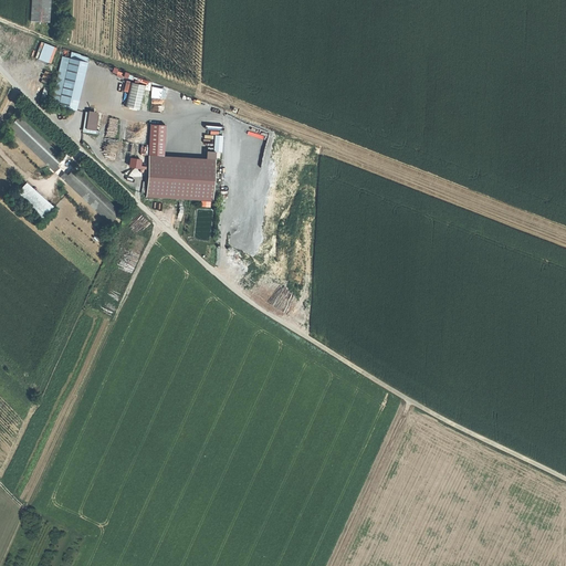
[(50,0),(31,0),(30,21),(49,22),(50,0)]
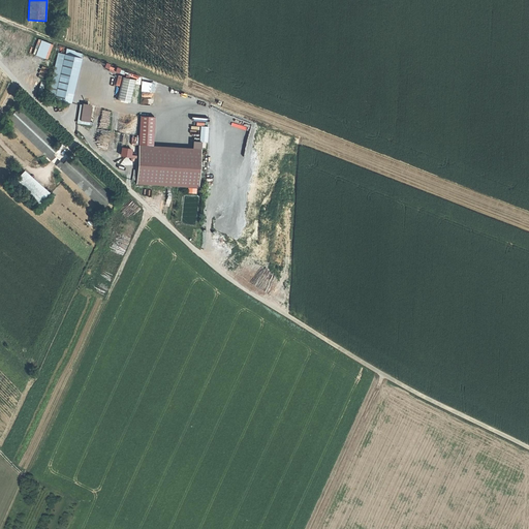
[(39,38),(33,54),(48,59),(54,43),(39,38)]
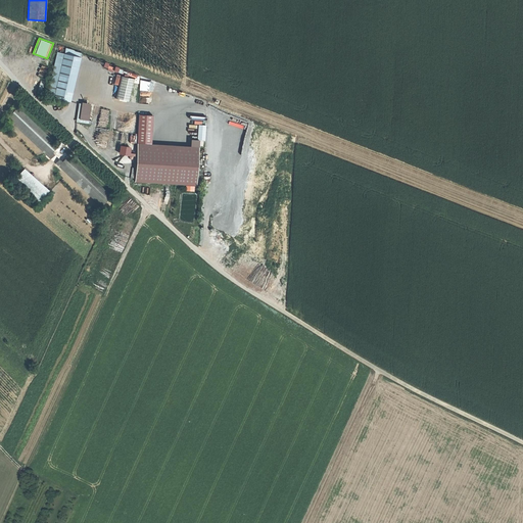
[(80,57),(58,53),(49,98),(70,103),(80,57)]
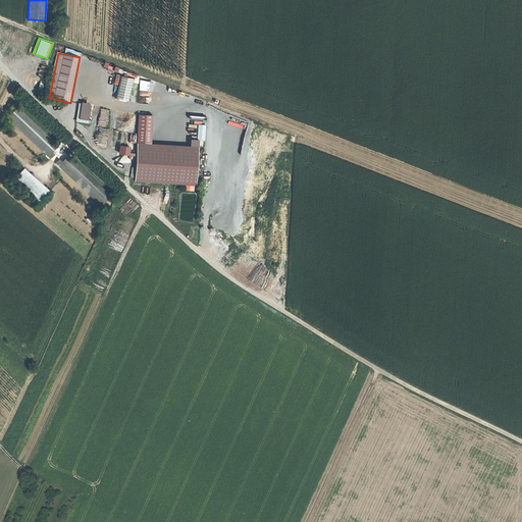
[(116,72),(118,67),(103,62),(102,66),(116,72)]
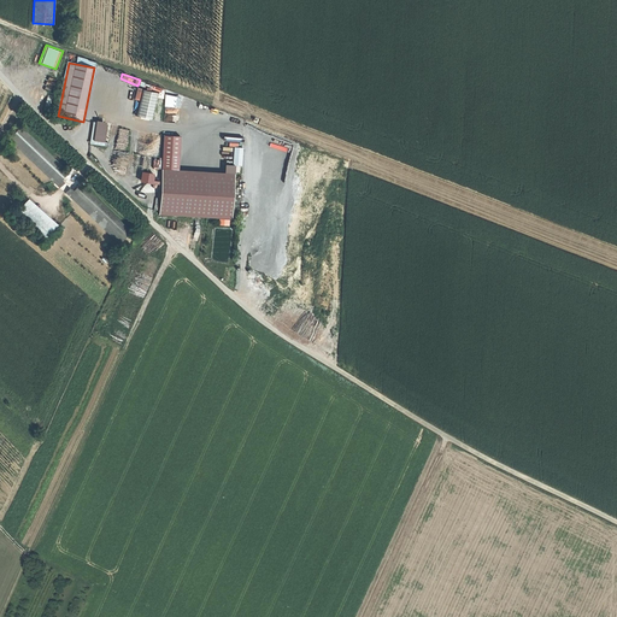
[(157,93),(142,89),(136,116),(151,119),(157,93)]
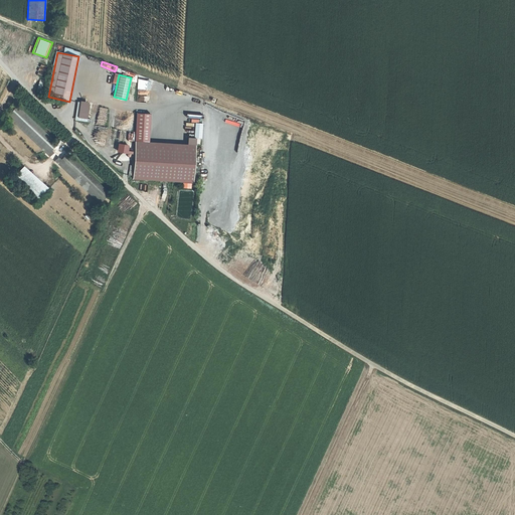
[(137,102),(151,102),(151,79),(138,79),(137,102)]
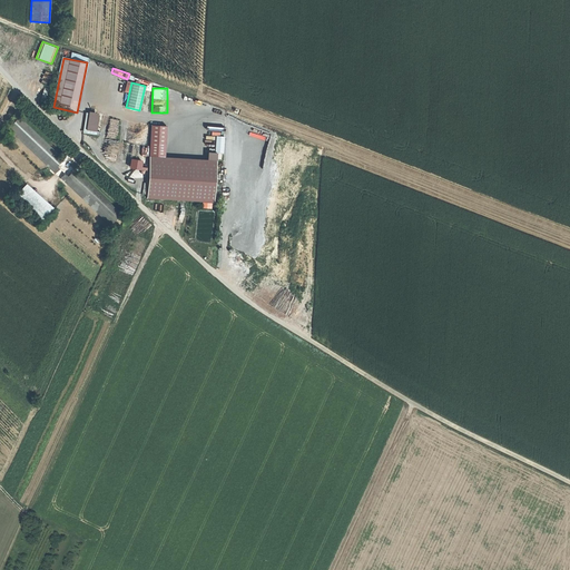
[(86,111),(84,133),(100,135),(104,110),(99,110),(98,112),(86,111)]
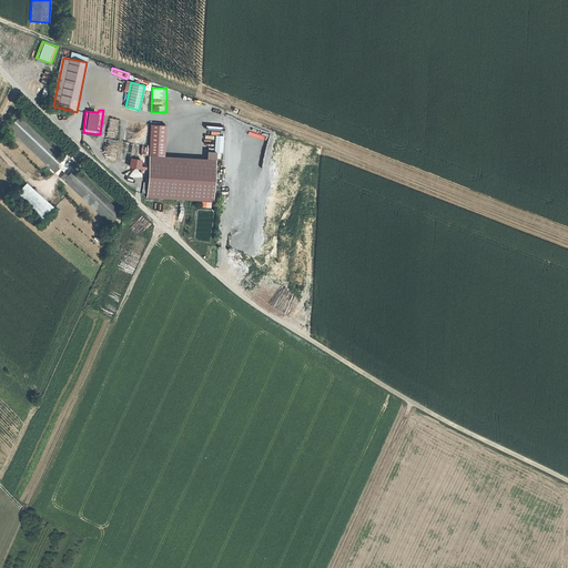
[(8,128),(54,172),(59,168),(56,165),(62,159),(18,115),(8,128)]
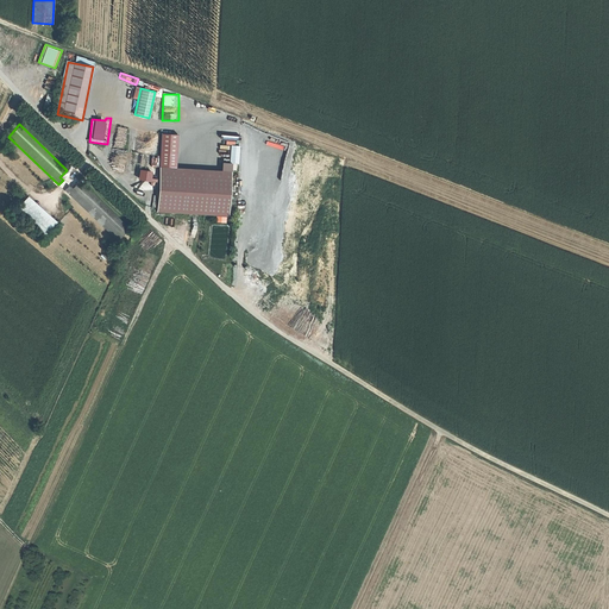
[(162,133),(159,167),(177,168),(180,136),(162,133)]
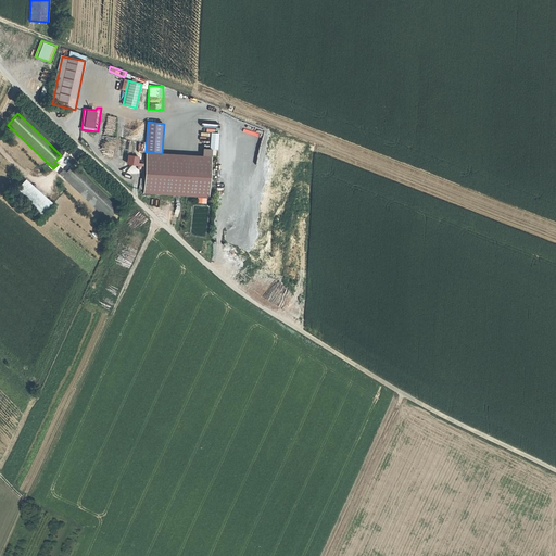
[(143,192),(207,197),(211,155),(162,153),(146,152),(143,192)]
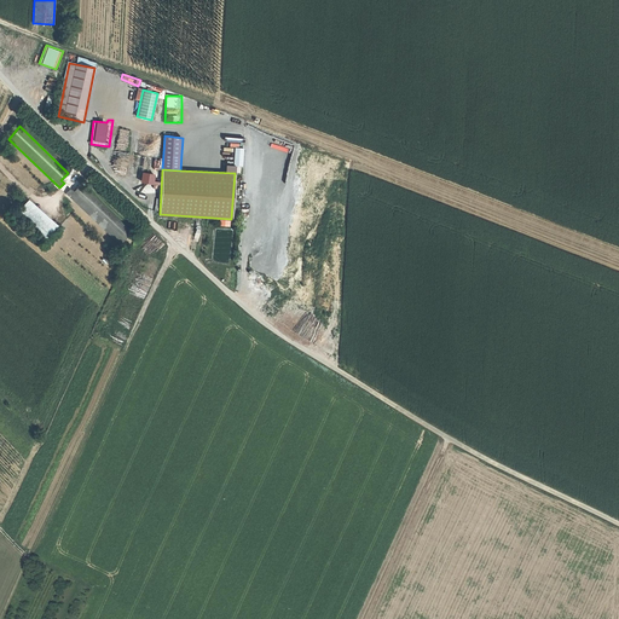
[(70,187),(65,192),(120,243),(131,232),(80,184),(73,191),(70,187)]
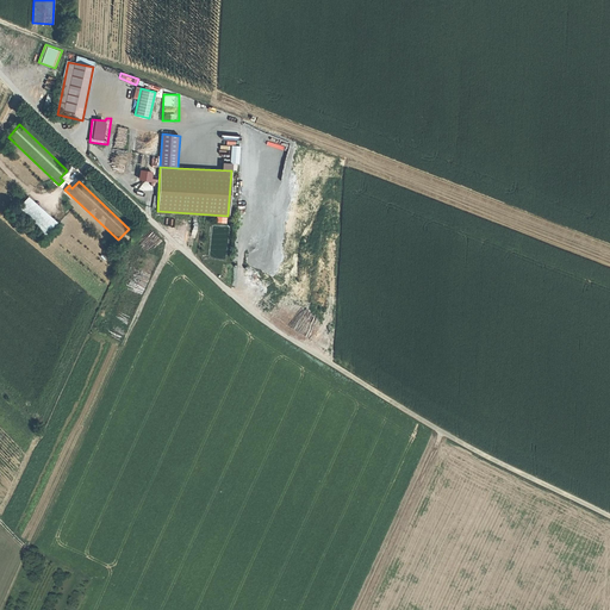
[(56,221),(27,195),(17,209),(44,232),(56,221)]
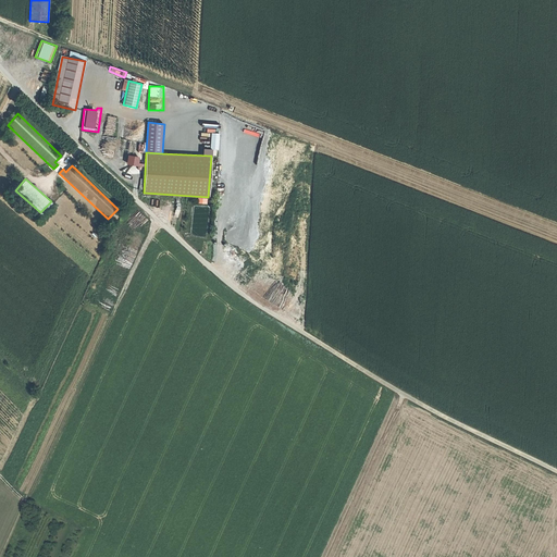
All buildings are outlined.
